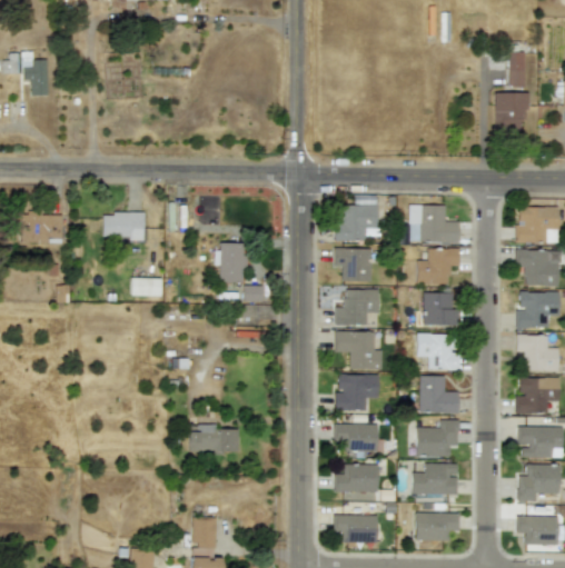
[(111,0),(111,9),(127,9),(127,1),(138,1),(138,0),(111,0)]
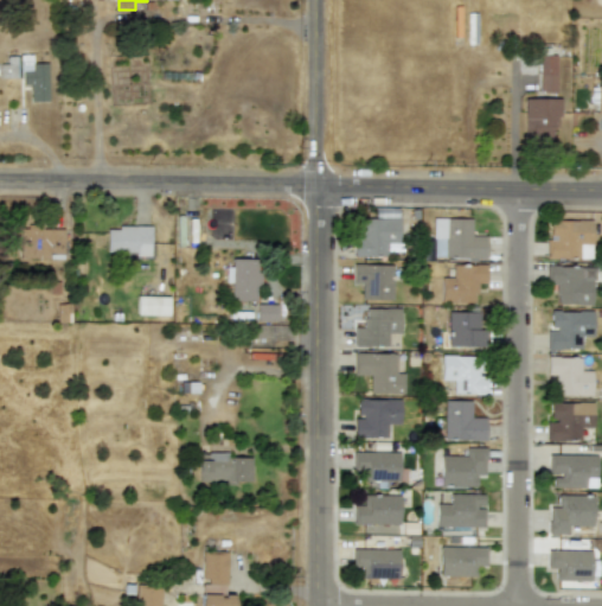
[(543,93),(559,94),(559,56),(543,56),(543,93)]
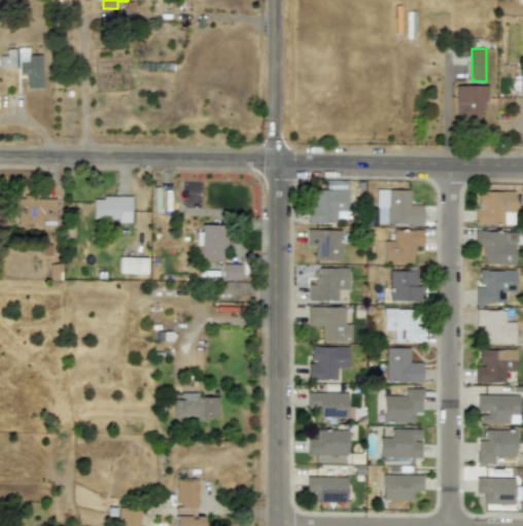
[(45,57),(32,57),(32,49),(9,49),(9,57),(3,57),(3,69),(22,68),(22,74),(30,74),(30,90),(45,89),(45,57)]
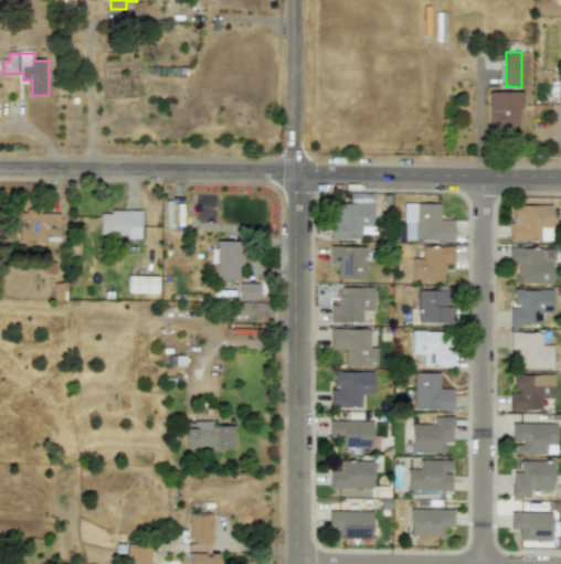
[(491,131),(521,132),(522,93),(491,93),(491,131)]
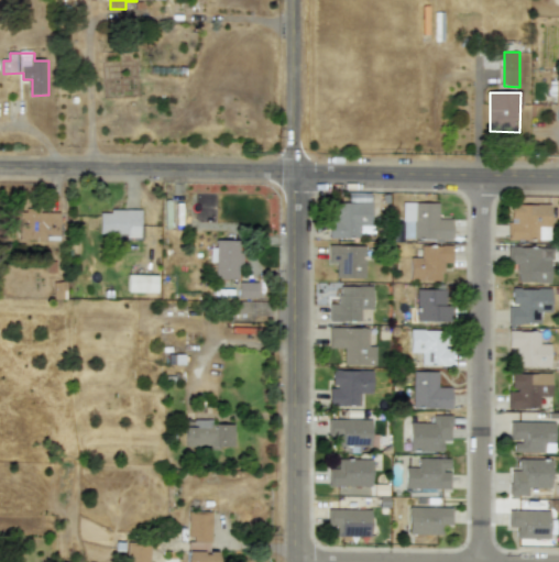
[(374,204),(335,204),(335,220),(331,220),(331,239),(362,239),(362,227),(374,227),(374,204)]
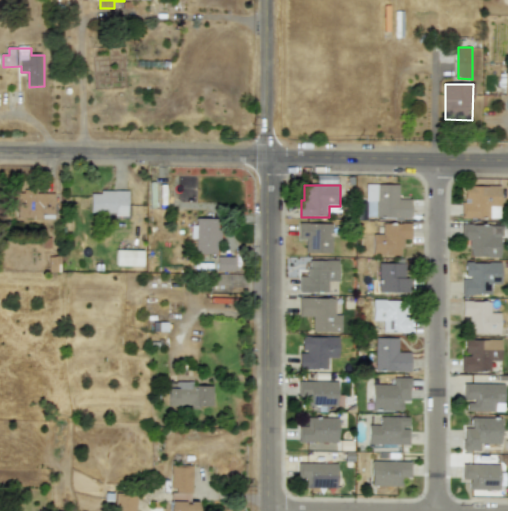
[(401,185),(368,185),(368,218),(413,218),(413,200),(401,200),(401,185)]
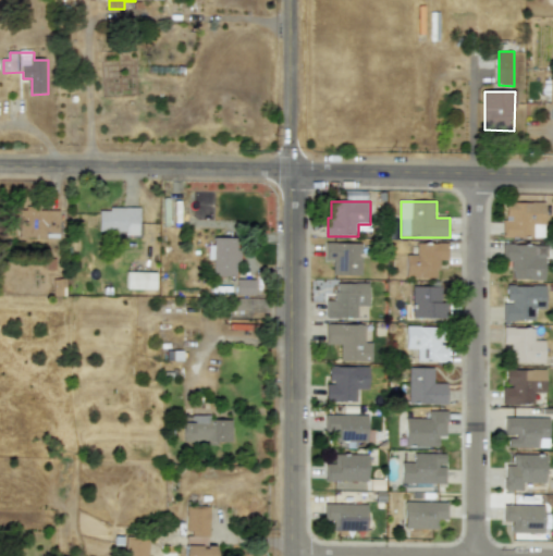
[(547,202),(505,204),(507,238),(538,237),(537,225),(548,225),(547,202)]
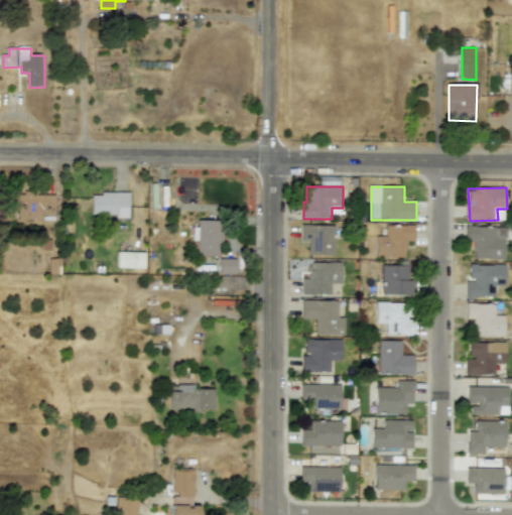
[(131,194),(94,194),(94,217),(131,217),(131,194)]
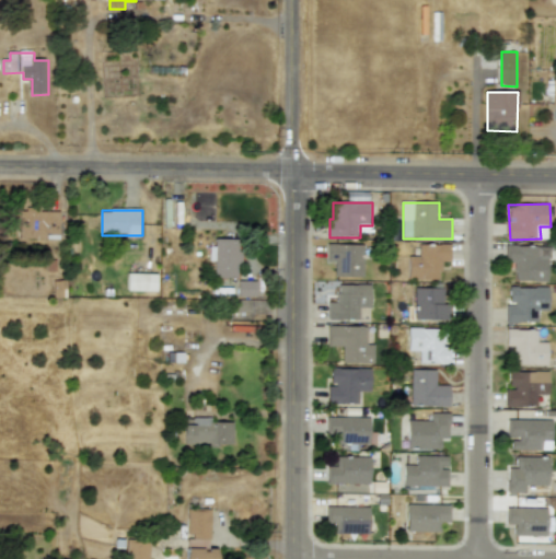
[(62,212),(22,212),(21,240),(61,241),(62,212)]
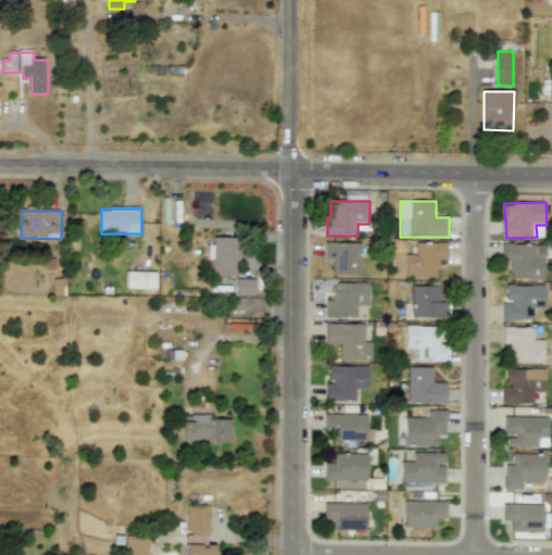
[(215,276),(239,277),(240,239),(212,238),(212,260),(215,260),(215,276)]
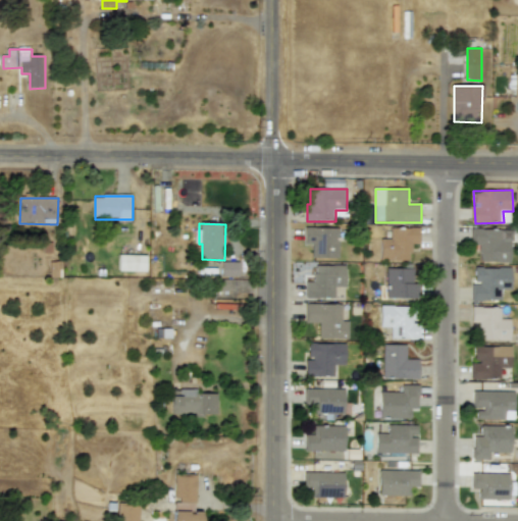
[(314,244),(314,258),(340,259),(341,228),(308,228),(308,244),(314,244)]
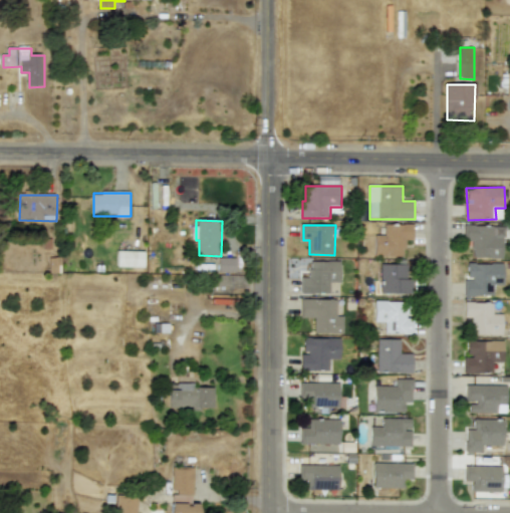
[(376,236),(376,257),(406,257),(406,241),(415,241),(415,225),(387,225),(387,236),(376,236)]
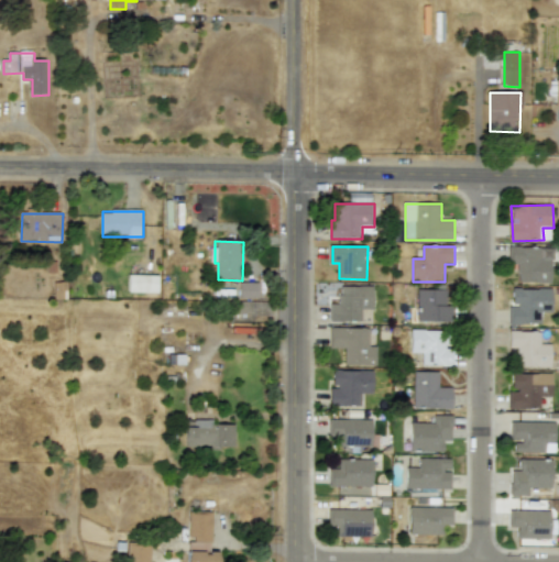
[(552,284),(554,249),(513,249),(512,264),(519,265),(519,283),(552,284)]
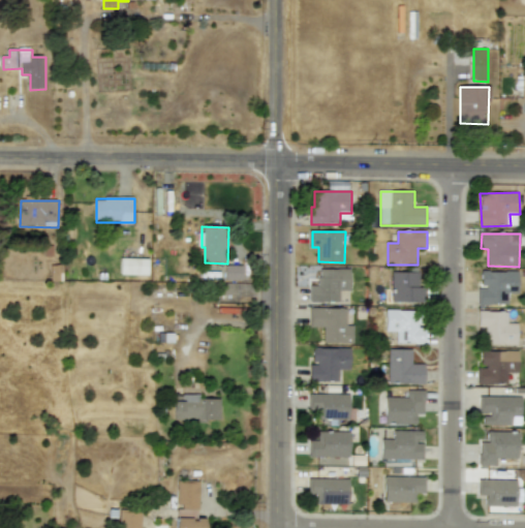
[(122,276),(150,276),(150,259),(123,259),(122,276)]
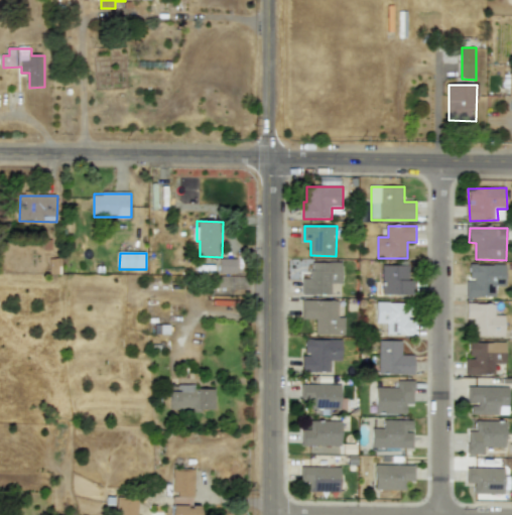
[(238,274),(239,260),(222,260),(222,274),(238,274)]
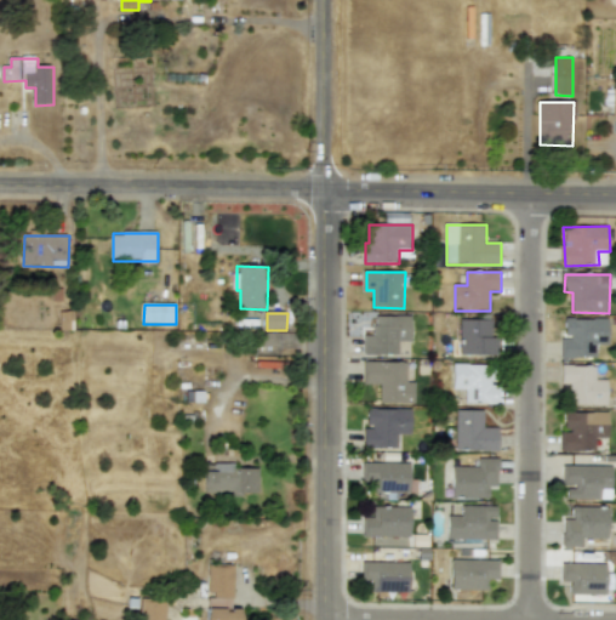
[(376,317),(376,337),(366,336),(366,356),(412,357),(414,317),(376,317)]
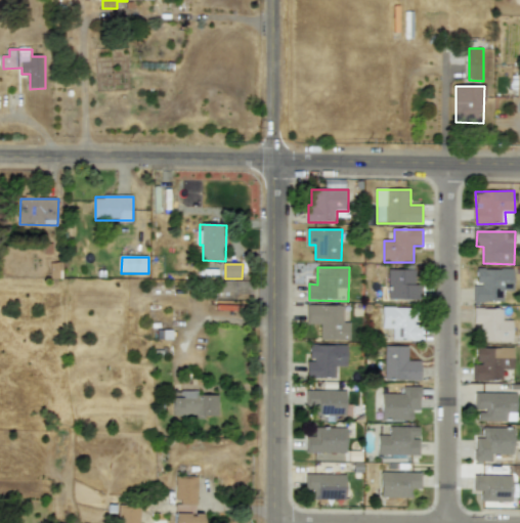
[(515,269),(476,269),(477,302),(505,302),(505,292),(515,292),(515,269)]
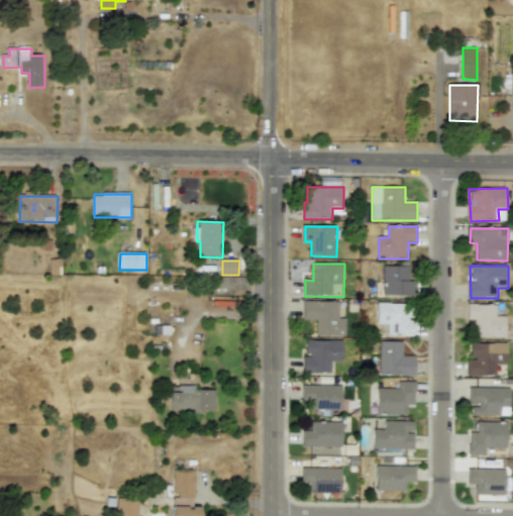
[(415,268),(385,267),(384,296),(414,296),(415,268)]
